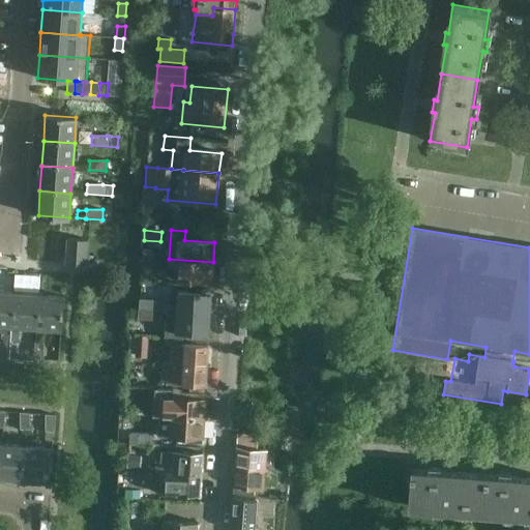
[(66,239),(65,263),(86,264),(88,241),(66,239)]
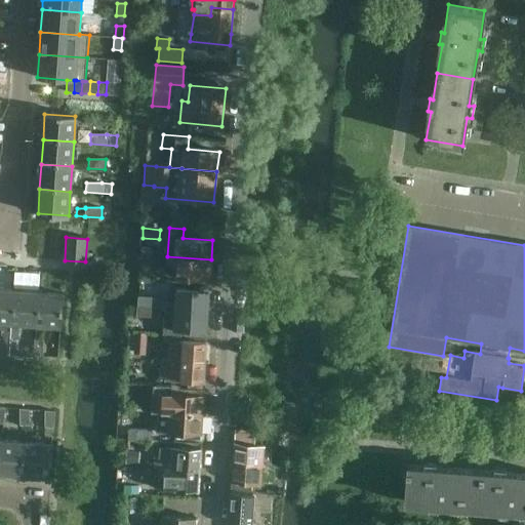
[(152,248),(142,247),(142,256),(152,256),(152,248)]
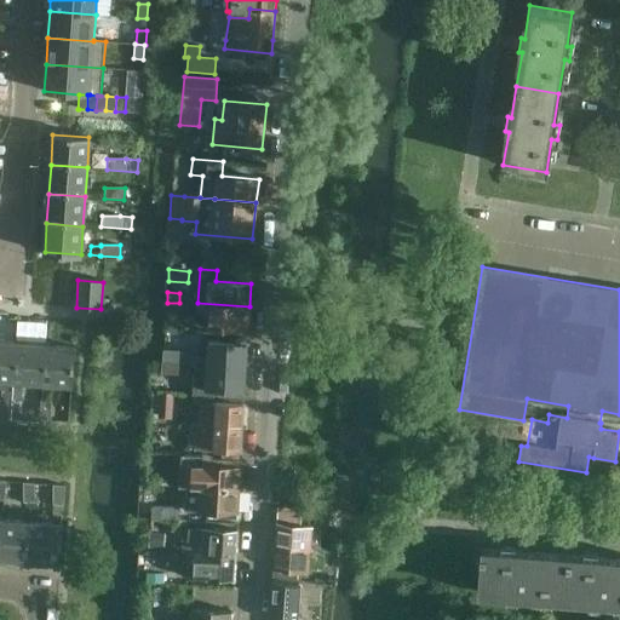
[(231,333),(248,334),(250,306),(197,303),(196,303),(195,314),(211,315),(210,327),(231,328),(231,333)]
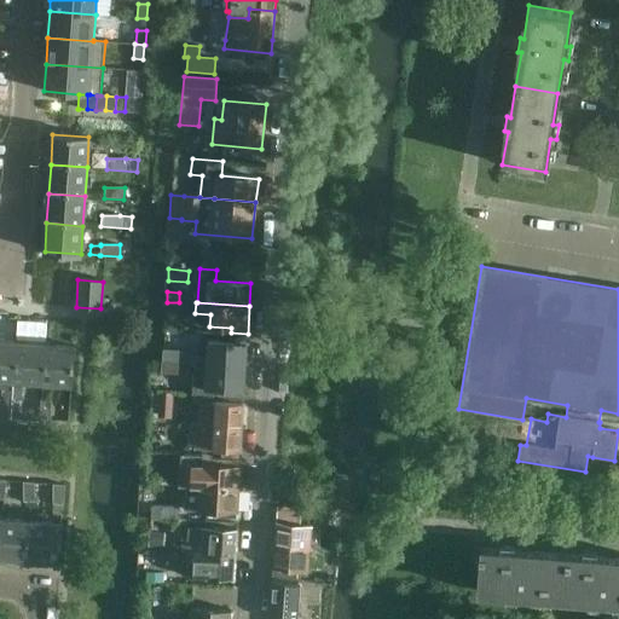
[(184,305),(167,304),(166,313),(184,314),(184,305)]
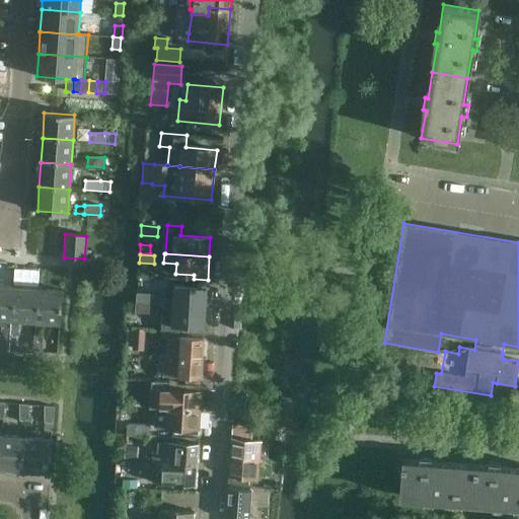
[(164,304),(206,307),(207,285),(200,284),(200,288),(174,286),(173,299),(159,298),(160,294),(137,293),(136,303),(164,304)]
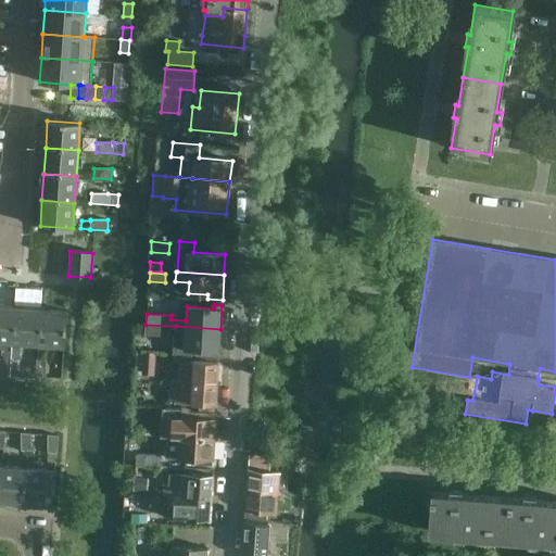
[(0,338),(12,340),(15,306),(0,305),(0,338)]
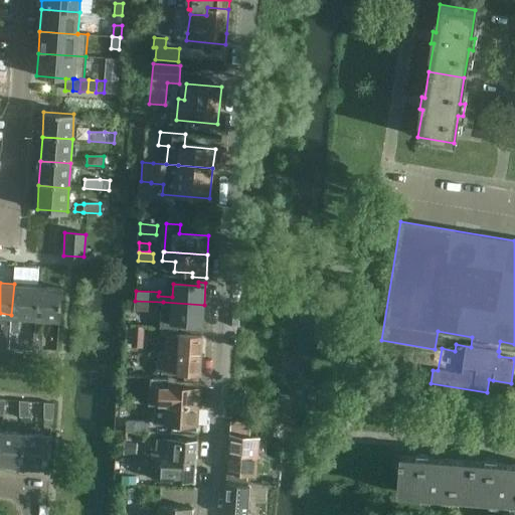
[(38,286),(14,284),(11,315),(36,317),(38,286)]
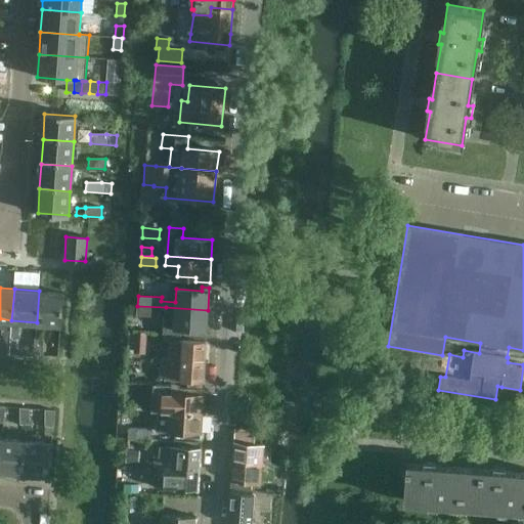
[(63,293),(39,291),(37,322),(60,324),(63,293)]
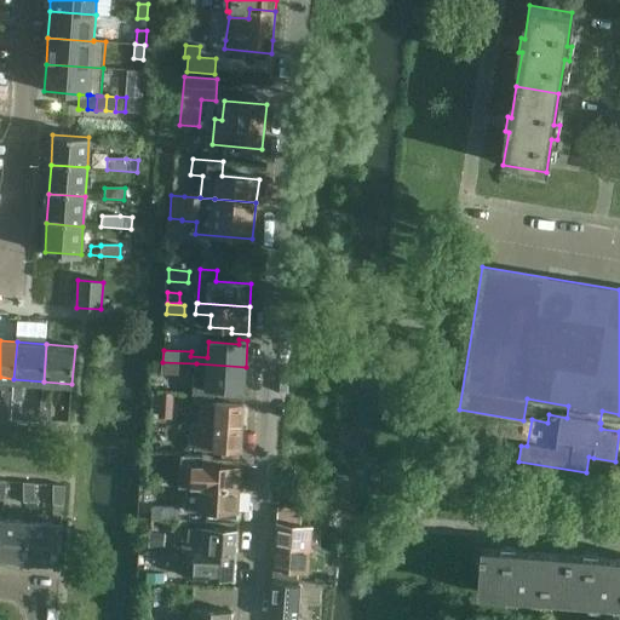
[(246,367),(196,363),(162,362),(162,373),(187,375),(188,367),(196,367),(194,395),(213,396),(214,389),(224,389),(224,395),(244,396),(246,367)]
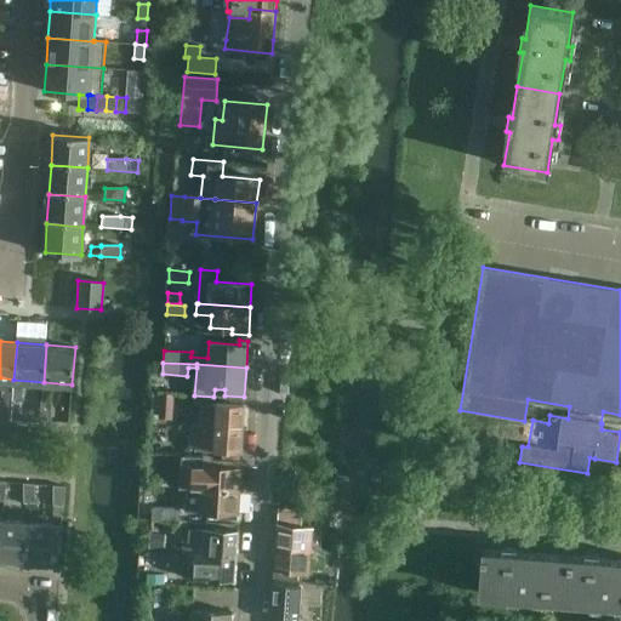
[(174,397),(161,396),(159,419),(172,420),(174,397)]
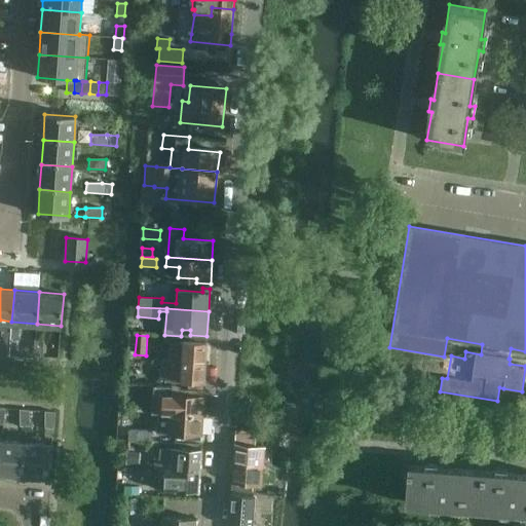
[(207,344),(181,342),(181,336),(164,335),(163,341),(168,342),(166,359),(161,359),(160,379),(195,382),(195,386),(203,387),(207,344)]
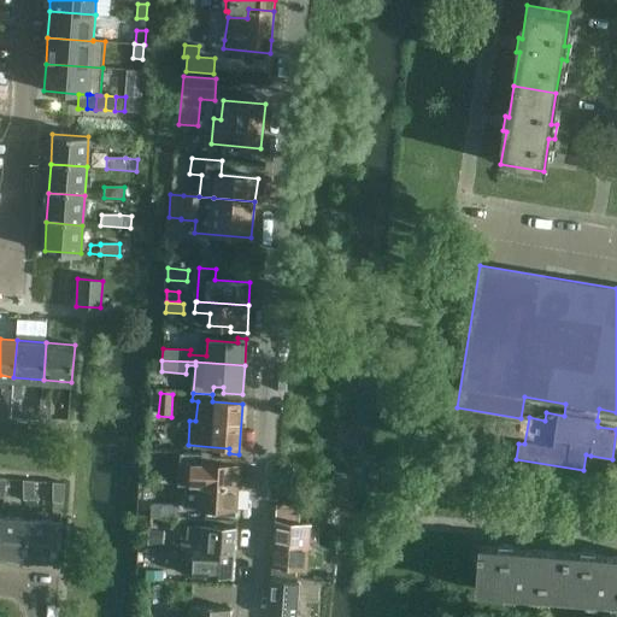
[(11,398),(10,417),(22,417),(21,398),(11,398)]
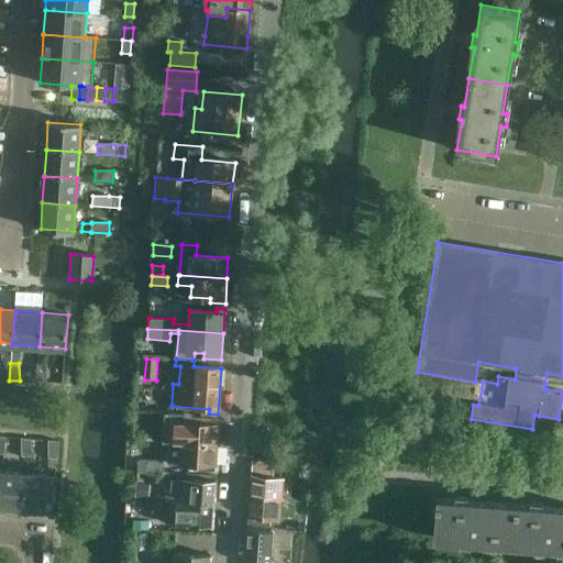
[(36,364),(35,382),(45,383),(45,365),(36,364)]
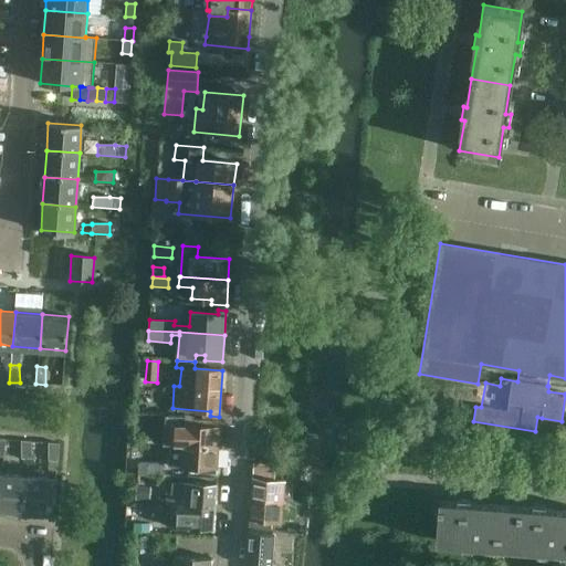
[(167,415),(165,443),(169,444),(184,444),(218,447),(219,420),(192,418),(192,417),(185,416),(167,415)]
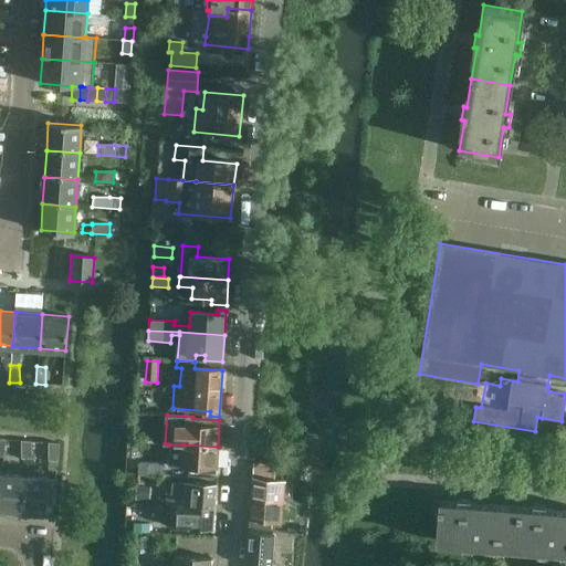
[(30,460),(32,441),(20,441),(21,459),(30,460)]
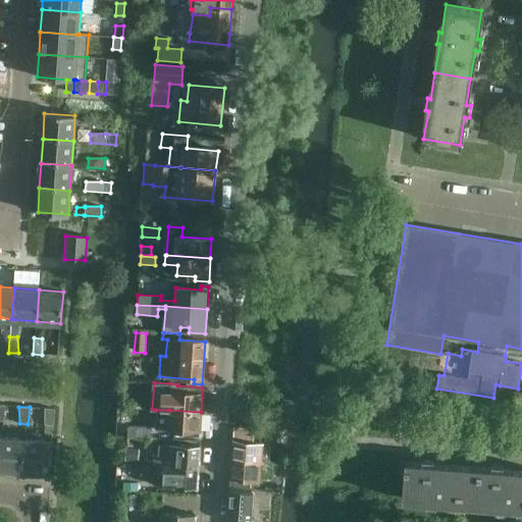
[(44,409),(44,425),(45,425),(44,436),(52,436),(54,410),(44,409)]
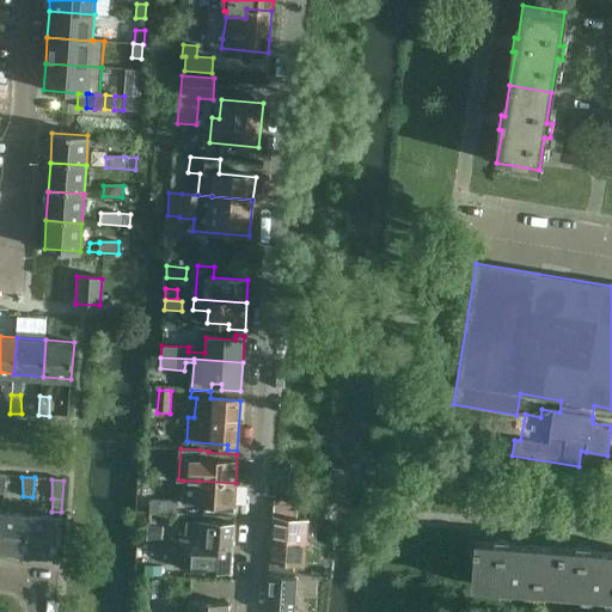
[(183,481),(182,503),(215,506),(214,512),(234,512),(236,483),(199,481),(183,481)]
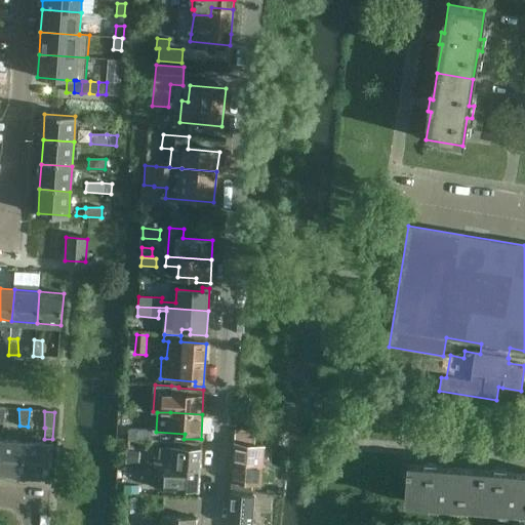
[(153,431),(129,430),(129,440),(153,441),(153,431)]
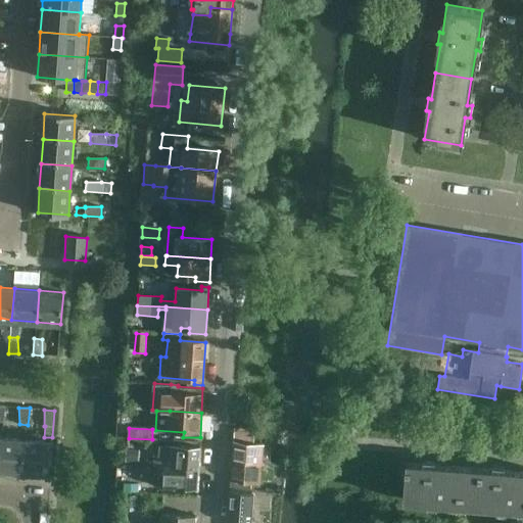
[(234,428),(232,461),(260,463),(269,464),(271,444),(253,442),(254,430),(234,428)]
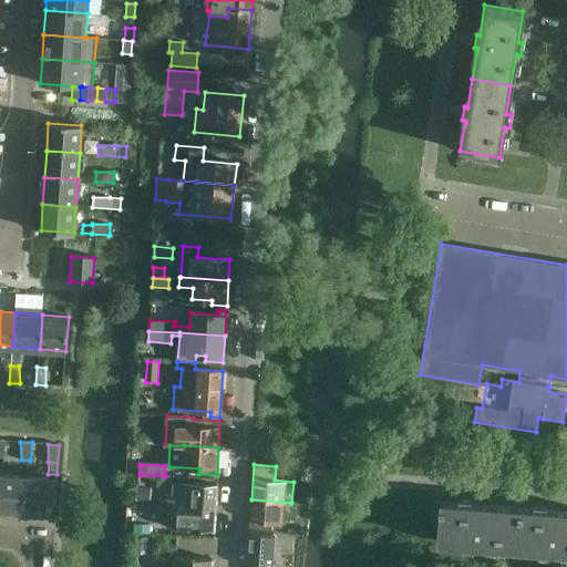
[(29,477),(2,475),(0,497),(0,507),(27,511),(29,477)]
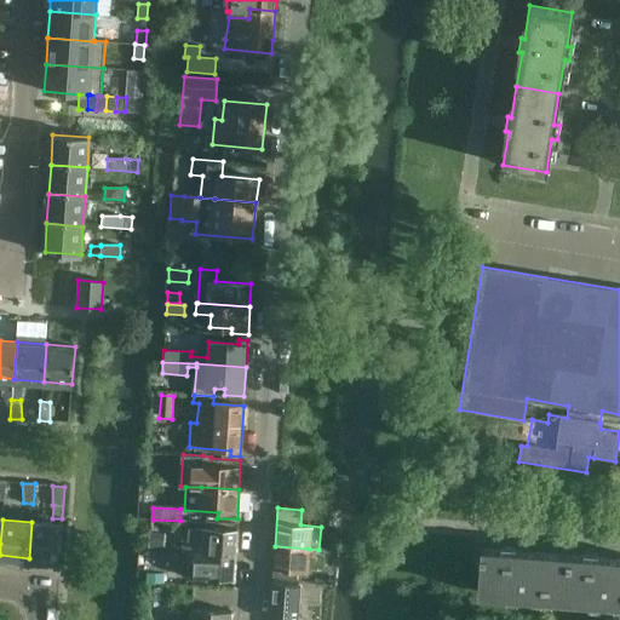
[(62,523),(32,522),(29,558),(59,561),(62,523)]
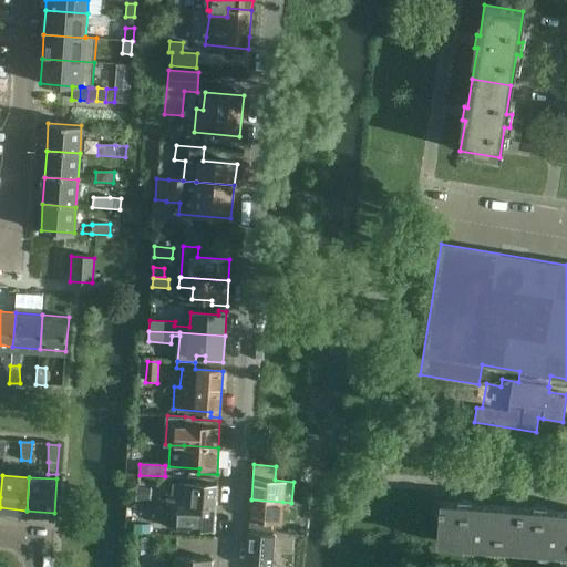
[(155,477),(138,477),(138,485),(155,486),(155,477)]
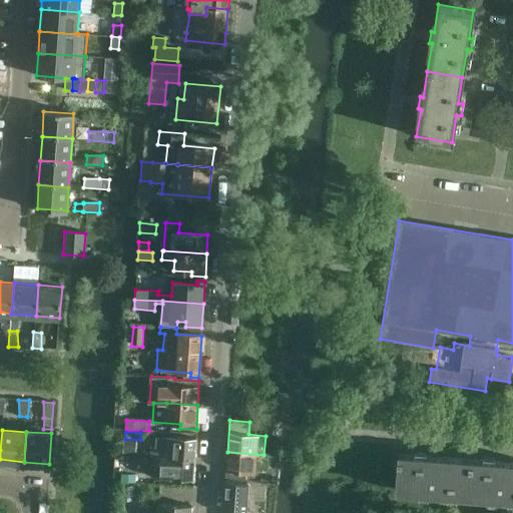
[(150,447),(149,455),(156,455),(194,458),(196,439),(156,437),(156,447),(150,447)]
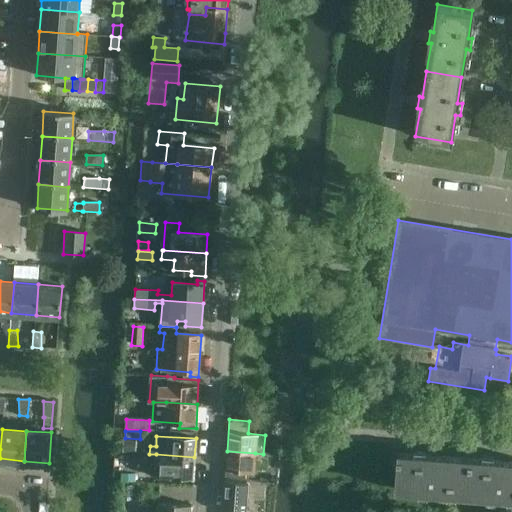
[(124,440),(123,451),(135,452),(136,440),(124,440)]
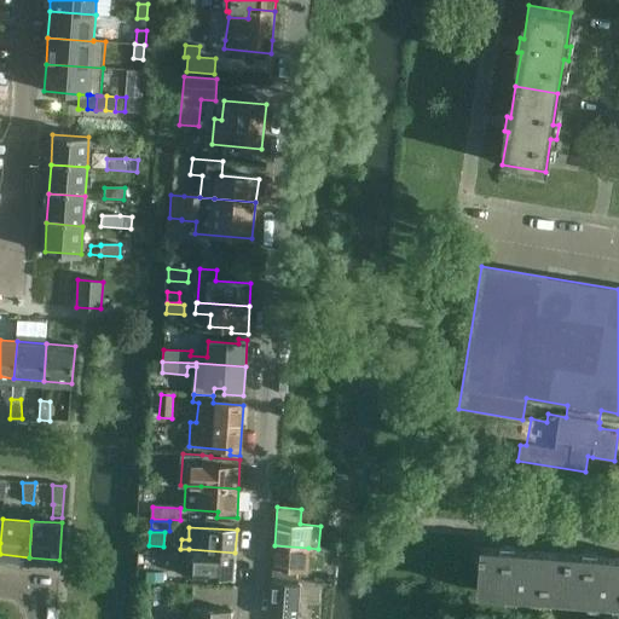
[(308,548),(275,545),(272,576),(296,578),(298,570),(307,571),(308,548)]
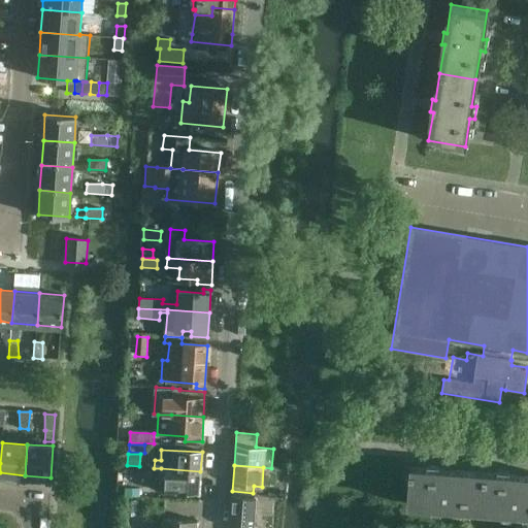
[(484,473),(410,467),(410,472),(409,472),(408,476),(410,476),(407,504),(481,510),(484,473)]
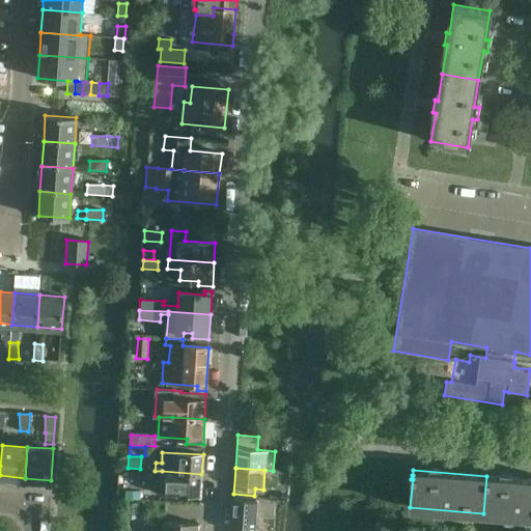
[(200,496),(201,474),(162,471),(162,472),(164,472),(163,493),(200,496)]
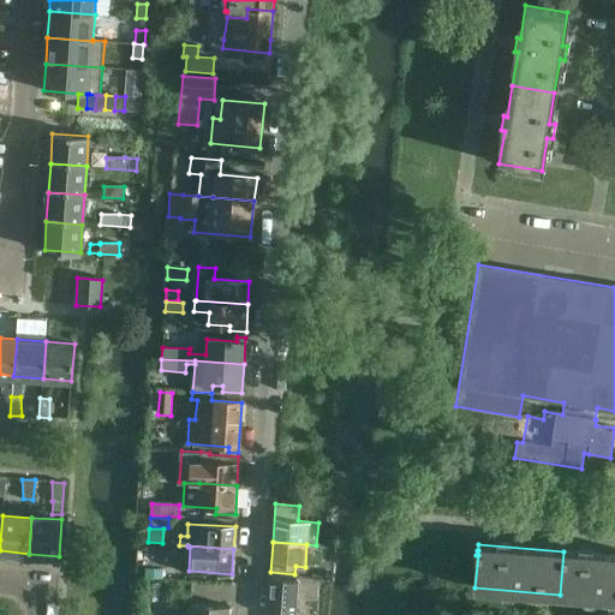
[(614,555),(563,551),(560,595),(614,598),(614,555)]
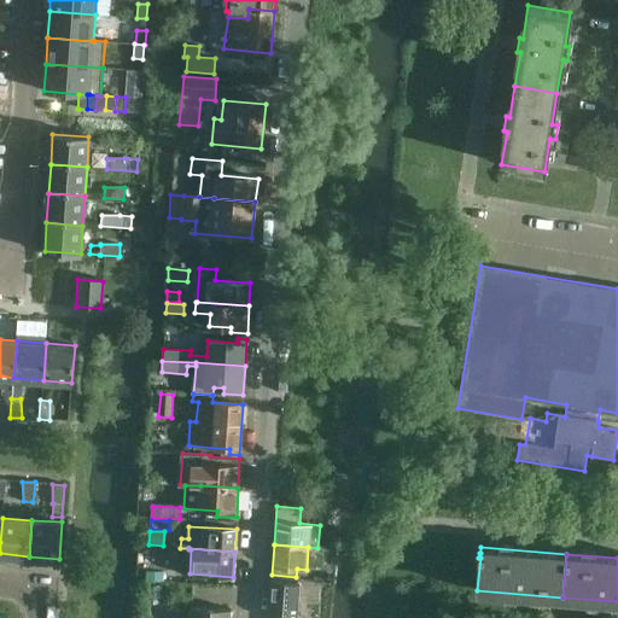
[(295,617),(296,601),(318,604),(319,583),(297,581),(270,579),(268,617),(295,617)]
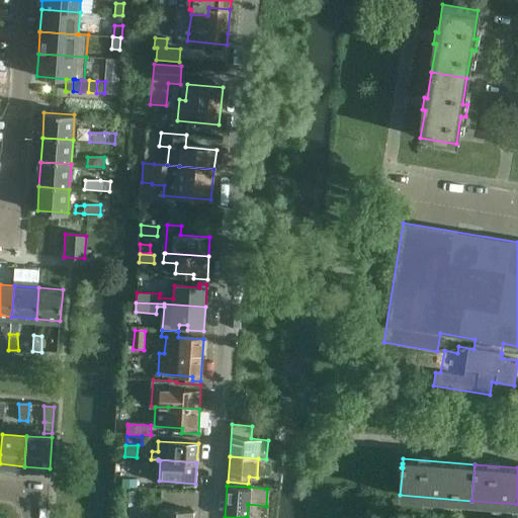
[(193,517),(194,514),(194,511),(160,508),(159,517),(193,517)]
